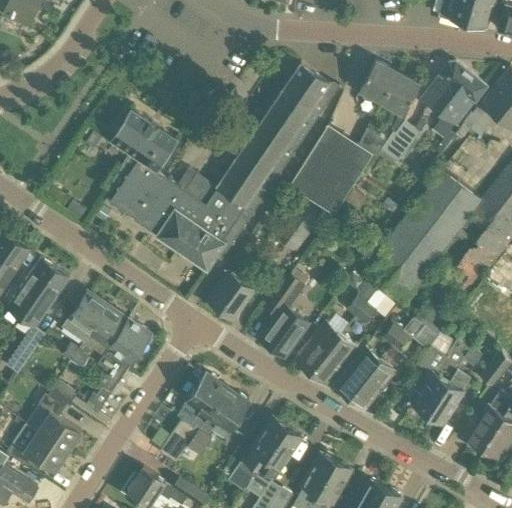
[(0,0),(0,14),(28,25),(38,0),(0,0)]
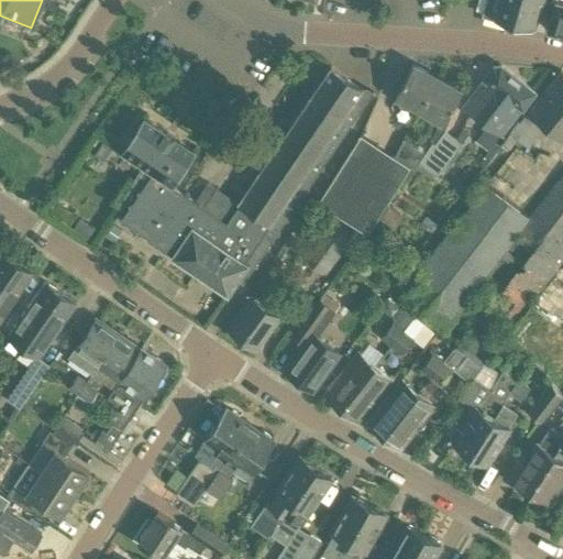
[(542,0),(488,0),(484,19),(507,25),(507,23),(512,24),(518,6),(540,11),(542,1),(542,0)]
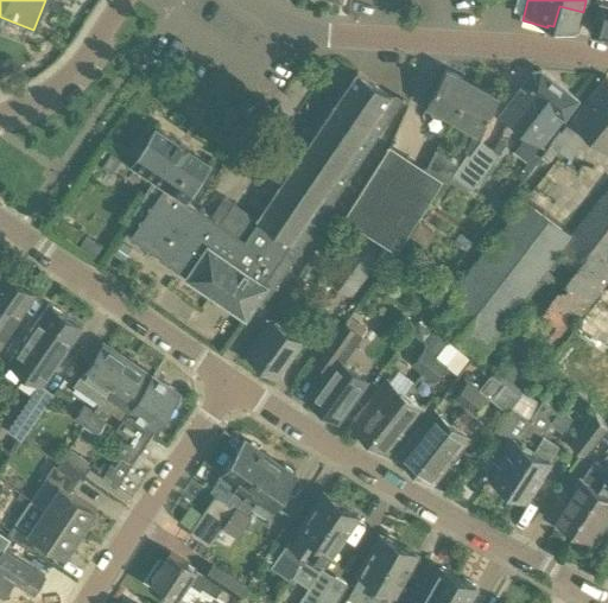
[(586,0),(586,1),(600,5),(590,37),(607,40),(607,0),(586,0)]
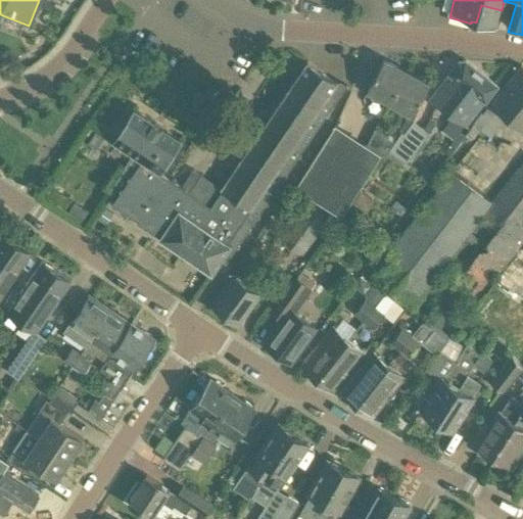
[(481,5),(476,22),(496,29),(502,10),(481,5)]
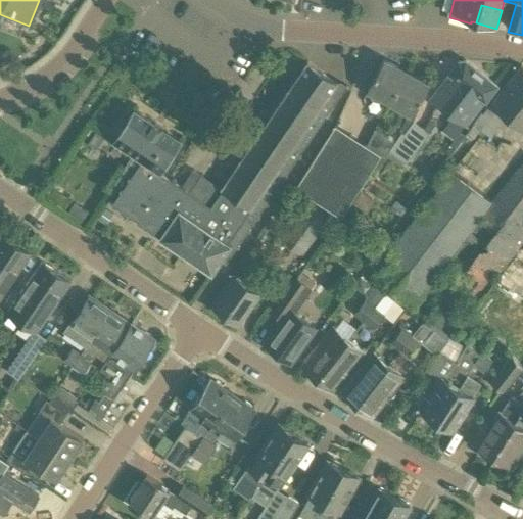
[(390,105),(407,76),(384,63),(368,93),(390,105)]
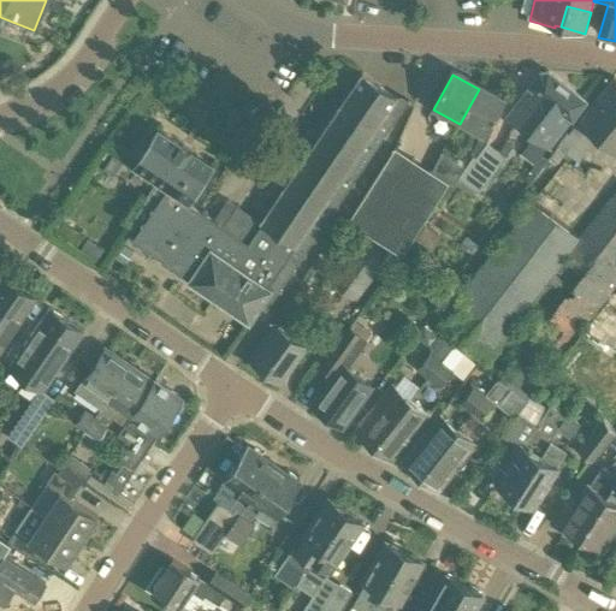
[(550,78),(540,77),(507,122),(533,141),(520,159),(534,170),(531,175),(534,177),(551,154),(550,153),(586,104),(550,78)]
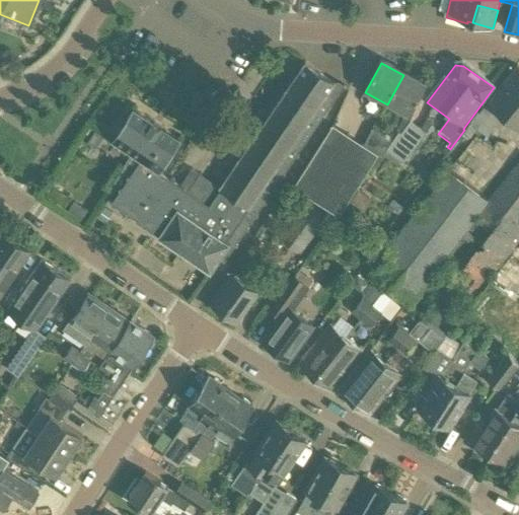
[(303,68),(295,80),(247,150),(284,175),(344,88),(343,88),(341,91),(334,86),(304,66),(303,68)]
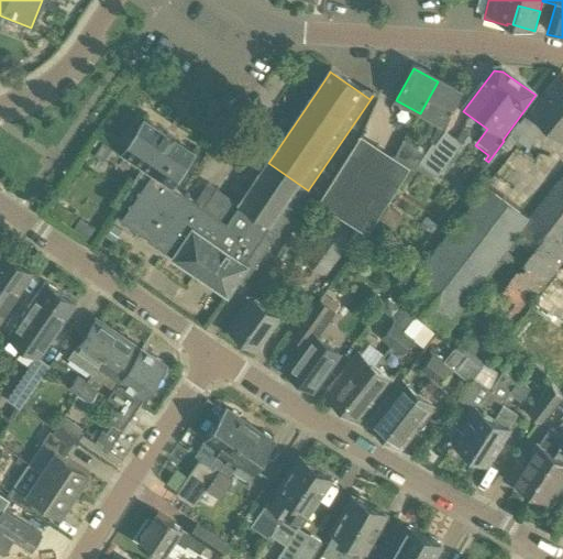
[(548,131),(562,111),(562,75),(529,117),(548,131)]
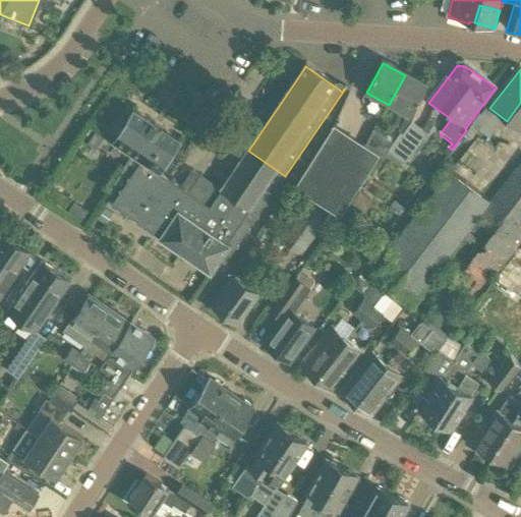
[(426,88),(405,75),(389,105),(411,117),(426,88)]
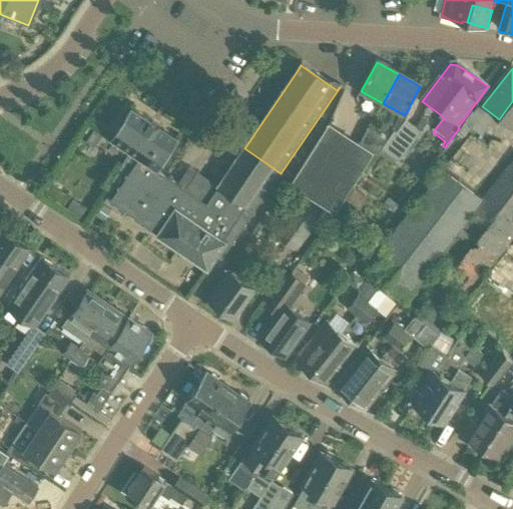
[(512,101),(499,119),(512,129),(512,101)]
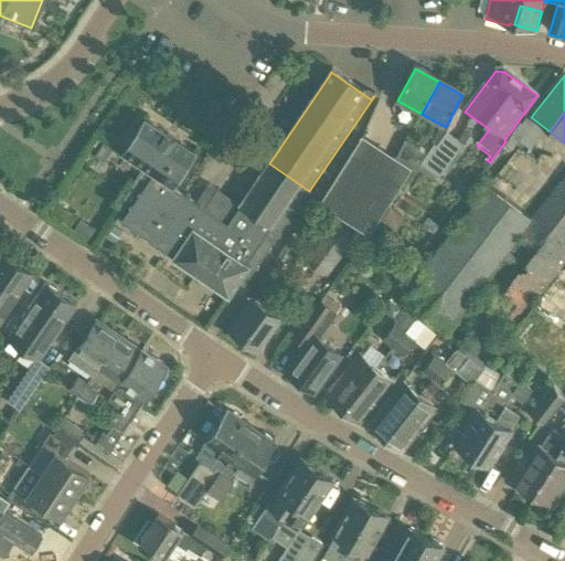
[(530,152),(545,131),(530,118),(522,127),(520,126),(511,139),(530,152)]
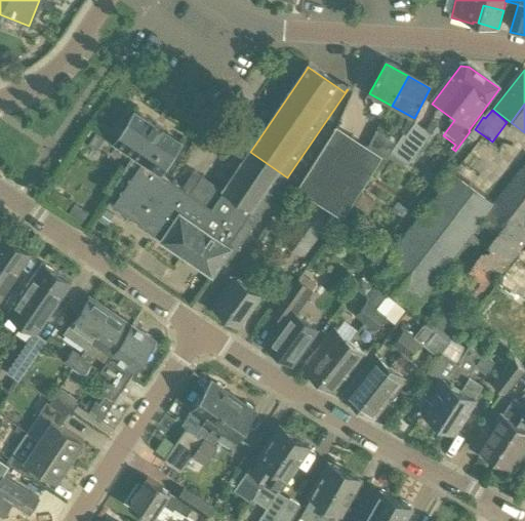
[(113,146),(140,164),(159,176),(180,145),(133,114),(113,146)]
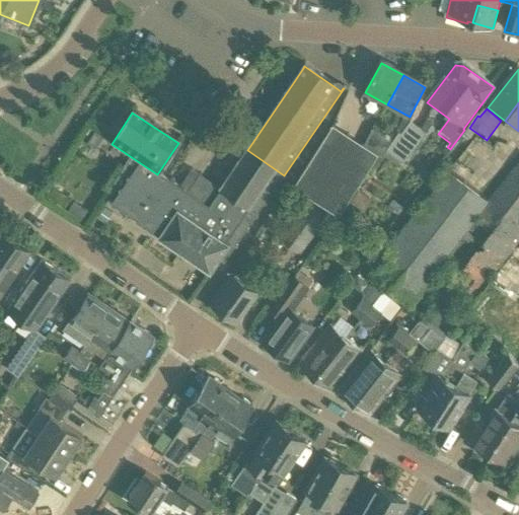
[(399,136),(408,124),(403,121),(396,134),(399,136)]
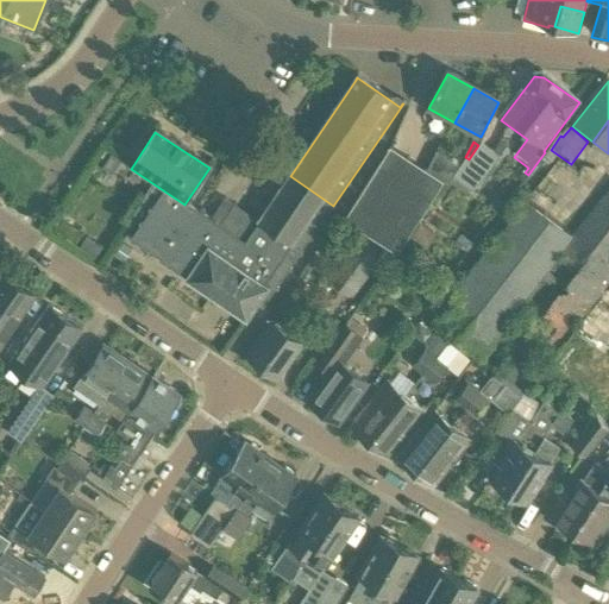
[(460,172),(454,181),(476,194),(501,161),(500,161),(507,149),(501,144),(493,156),(478,145),(469,159),(460,172)]
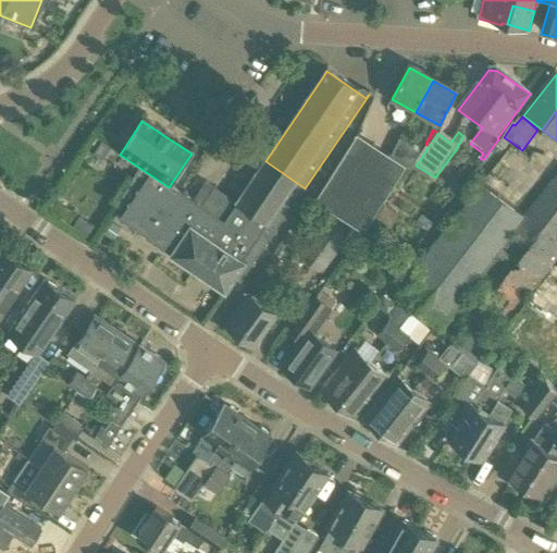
[(314,204),(321,208),(362,235),(363,235),(406,171),(409,173),(415,164),(416,166),(421,158),(398,143),(391,159),(358,138),(314,204)]
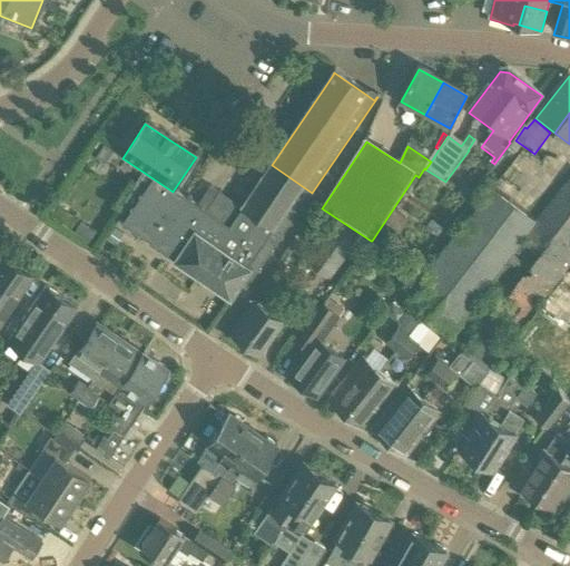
[(153,178),(127,218),(123,225),(176,262),(175,264),(231,301),(241,286),(246,290),(257,274),(261,273),(259,270),(261,269),(269,256),(273,255),(272,252),(279,241),(283,241),(282,237),(290,226),(293,226),(292,222),(300,212),(303,212),(302,207),(310,197),(313,196),(312,193),(272,165),(238,214),(217,201),(220,195),(219,195),(206,214),(198,208),(173,192),(153,178)]
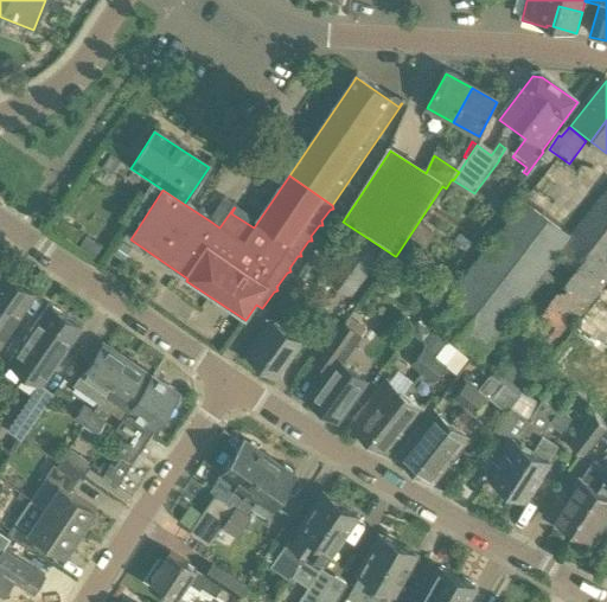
[(606,192),(510,320),(557,356),(606,289),(606,192)]
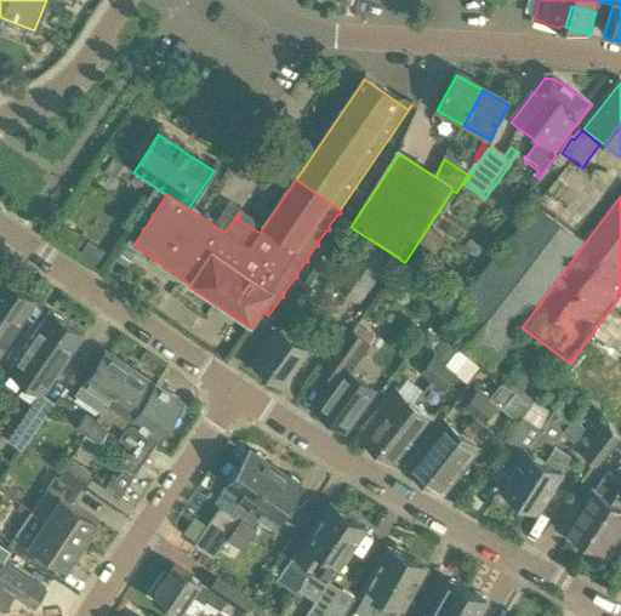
[(516,214),(506,205),(499,215),(508,222),(516,214)]
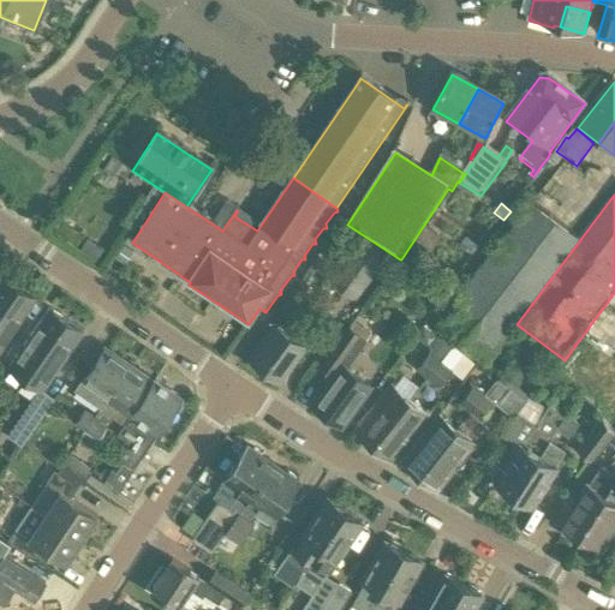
[(481,364),(577,239),(533,204),(436,329),(481,364)]
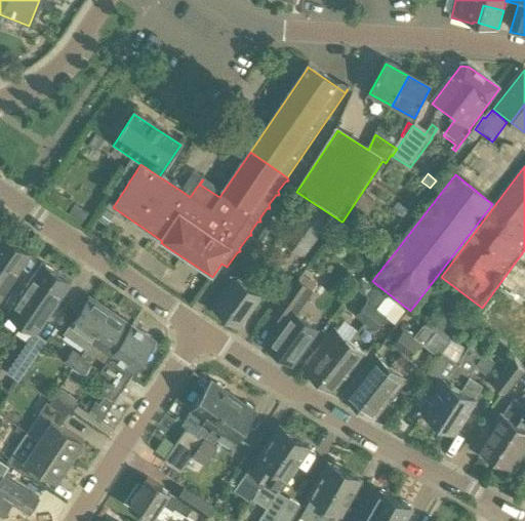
[(354,208),(364,215),(373,203),(362,195),(354,208)]
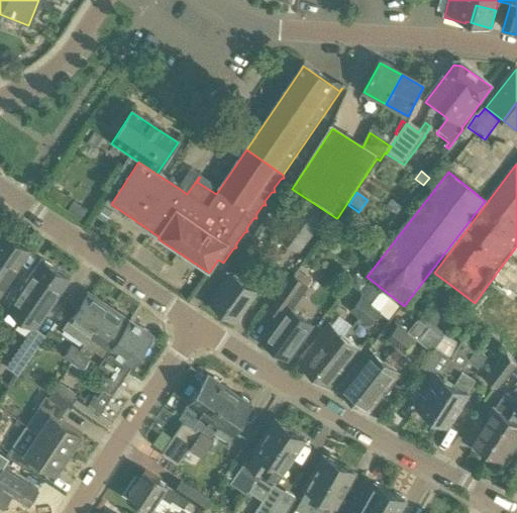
[(85,215),(72,206),(67,214),(79,222),(85,215)]
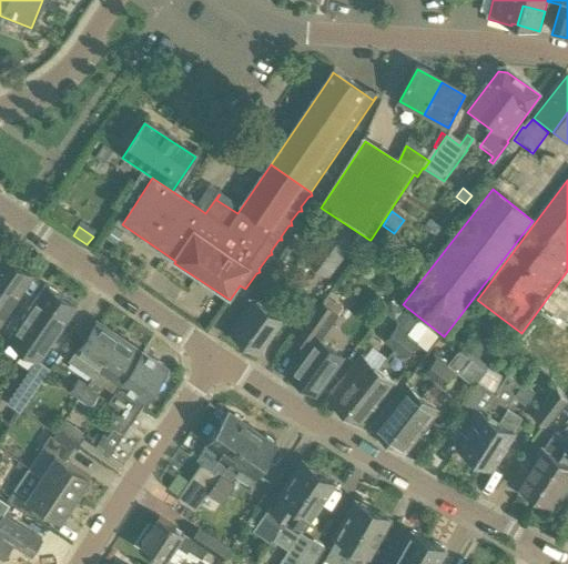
[(350,254),(347,251),(352,245),(333,231),(305,265),(326,282),(350,254)]
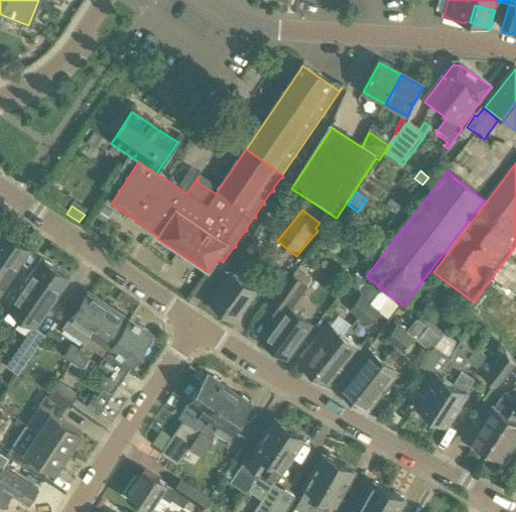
[(112,216),(104,211),(98,221),(105,226),(112,216)]
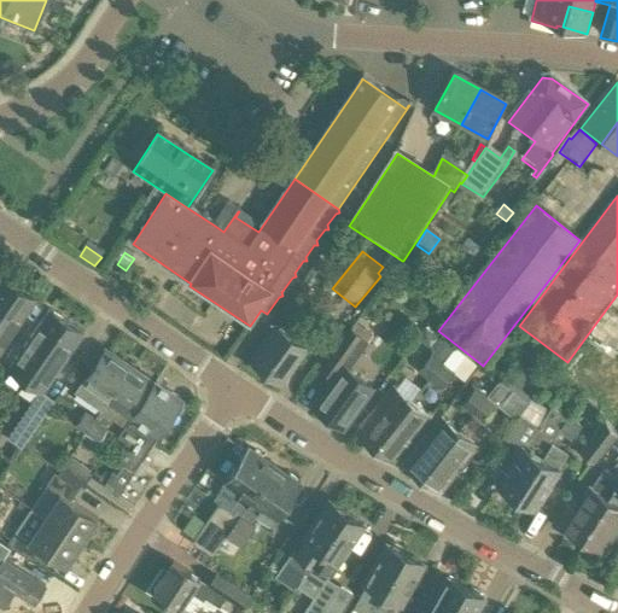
[(0,319),(18,292),(1,281),(0,281),(0,319)]
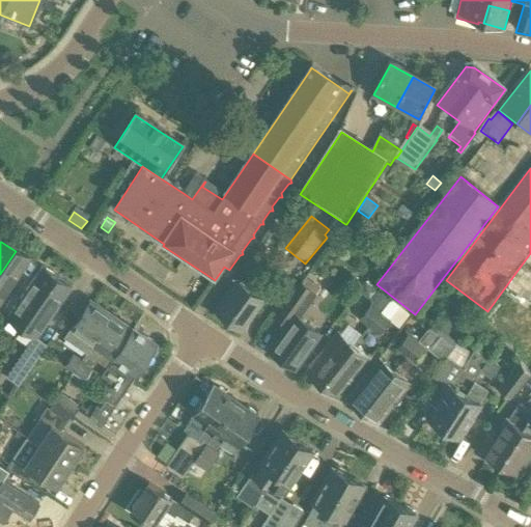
[(0,307),(31,260),(16,251),(0,274),(0,307)]
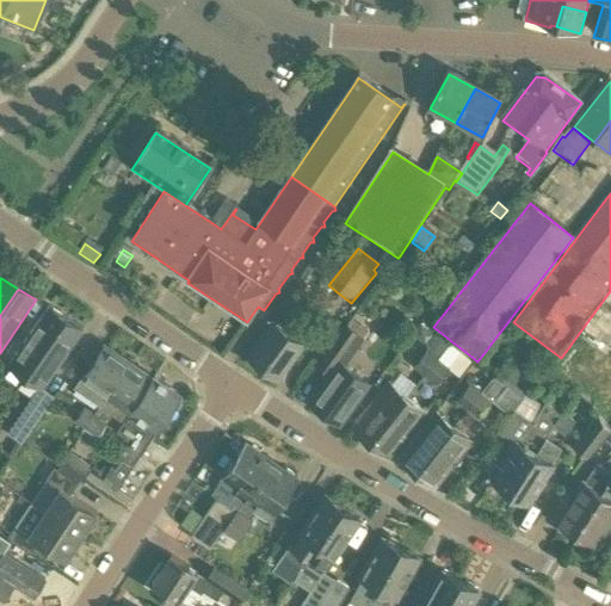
[(26,381),(67,322),(49,310),(10,370),(26,381)]
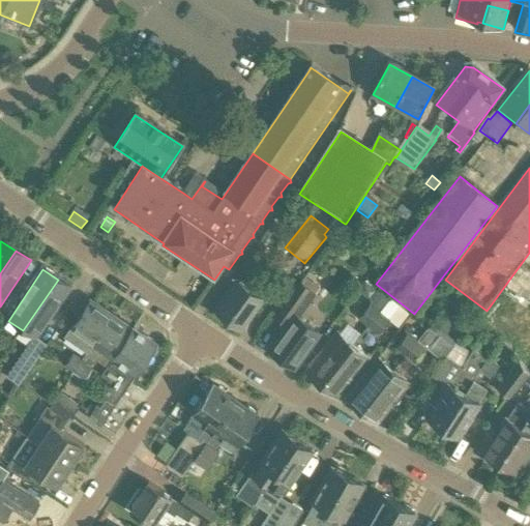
[(72,289),(58,280),(23,330),(33,338),(37,341),(72,289)]
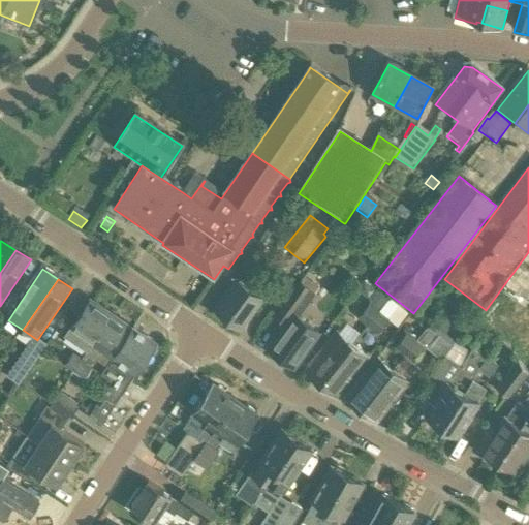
[(241,331),(262,300),(270,291),(255,281),(249,290),(236,281),(214,311),(241,331)]
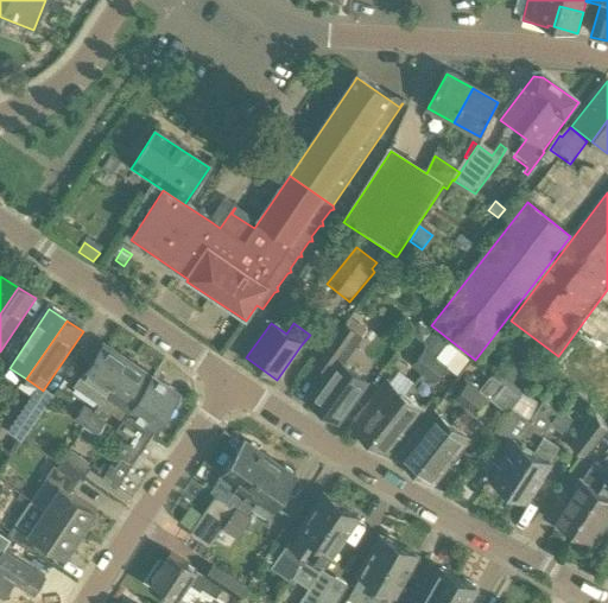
[(337,425),(367,386),(342,368),(362,341),(346,329),(317,367),(329,375),(308,404),(311,406),(311,408),(316,413),(320,412),(327,418),(327,420),(333,425),(335,424),(337,425)]
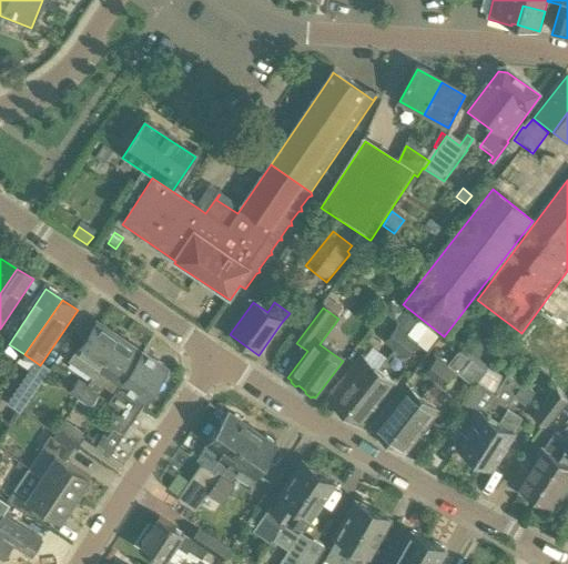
[(394,352),(418,322),(419,322),(408,313),(398,326),(399,326),(385,345),(394,352)]
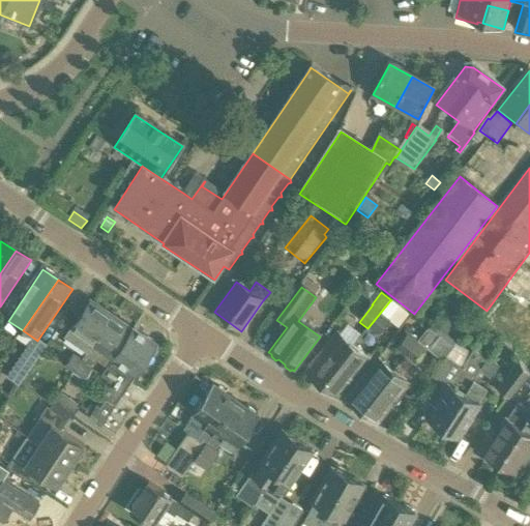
[(390,300),(367,328),(377,335),(389,319),(399,308),(390,300)]
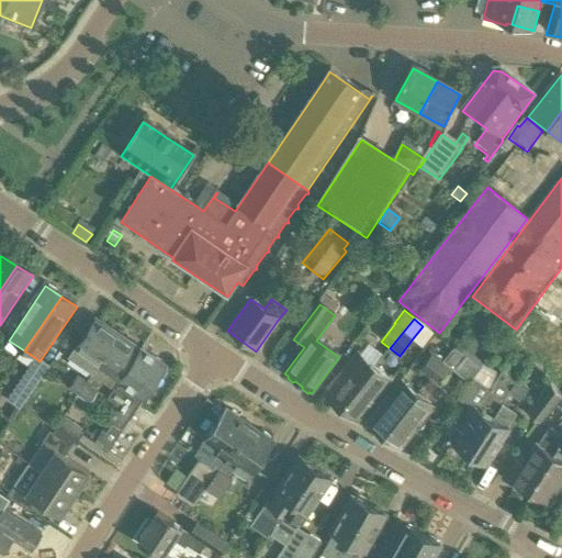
[(92,375),(119,337),(96,322),(69,360),(92,375)]
